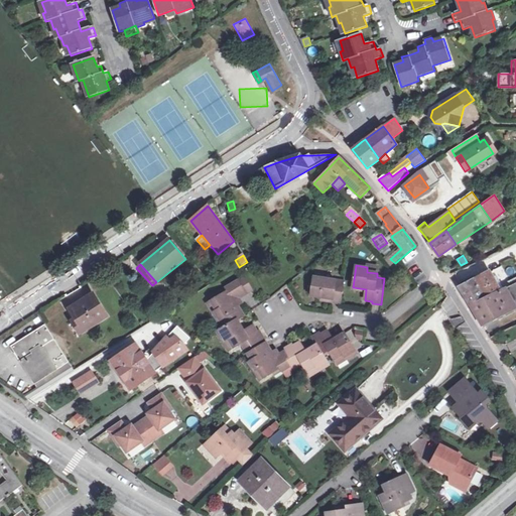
[(485,297),(500,290),(495,280),(490,271),(474,279),(485,297)]
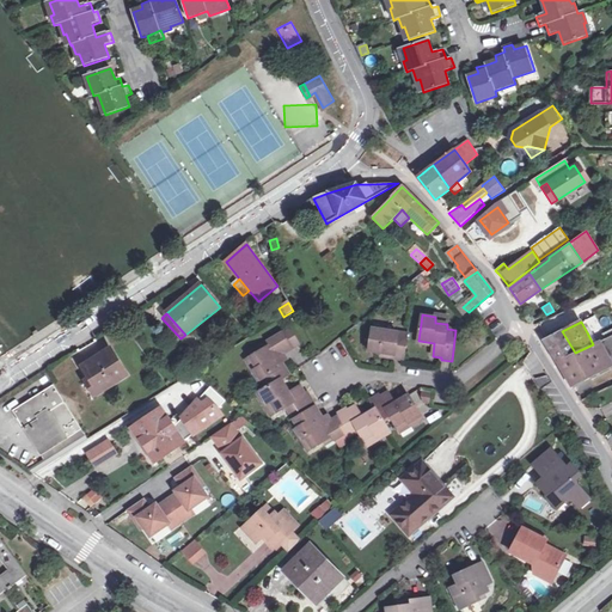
[(392,359),(404,360),(408,334),(373,329),(369,352),(392,355),(392,359)]
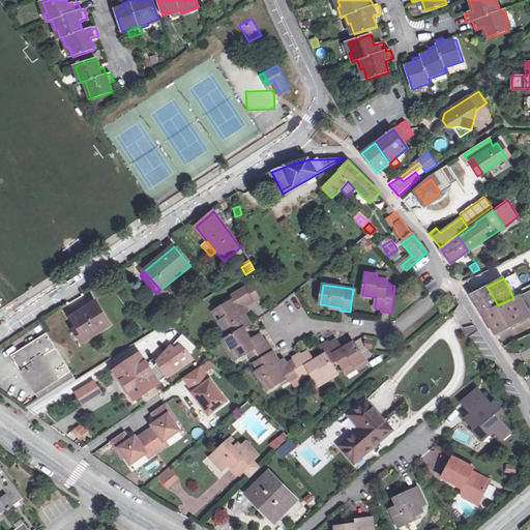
[(498,305),(487,287),(472,294),(482,313),(498,305)]
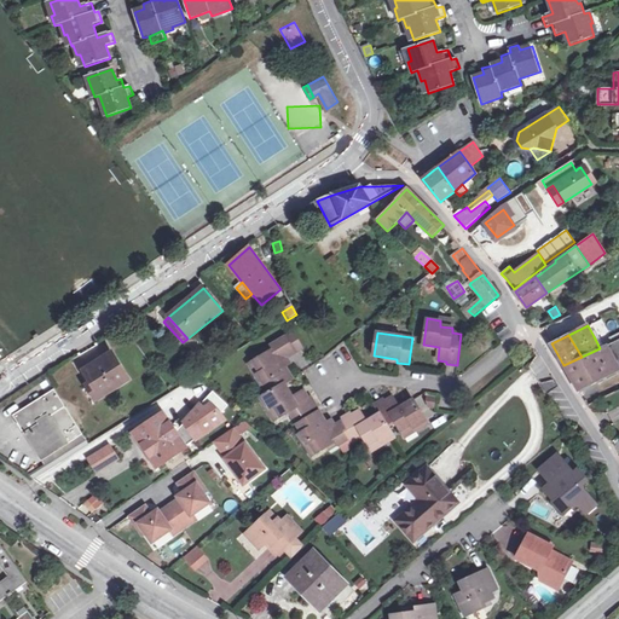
[(600,348),(605,346),(599,335),(594,336),(600,348)]
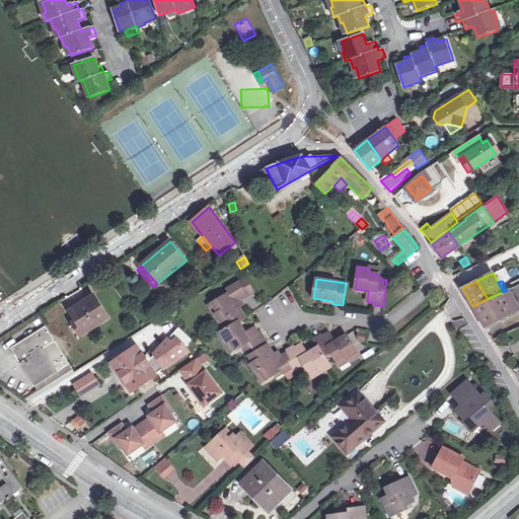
[(245,317),(240,308),(237,302),(241,300),(248,295),(240,283),(228,290),(230,293),(214,303),(219,312),(217,314),(221,322),(222,321),(227,328),(239,321),(245,317)]
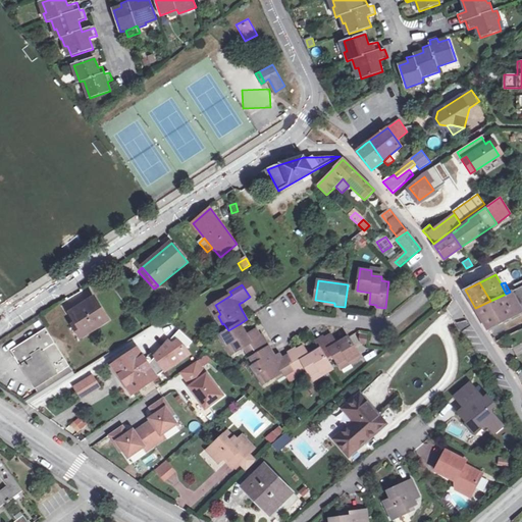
[(91,285),(65,303),(70,311),(96,294),(91,285)]
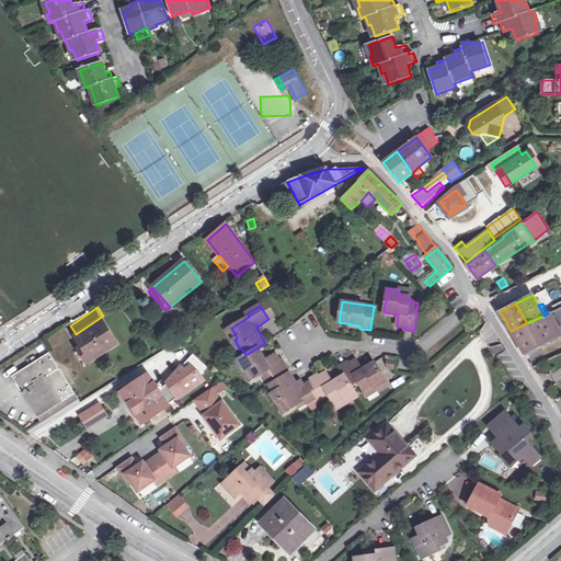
[(527,323),(511,331),(524,352),(560,332),(560,307),(554,310),(548,313),(544,316),(527,323)]
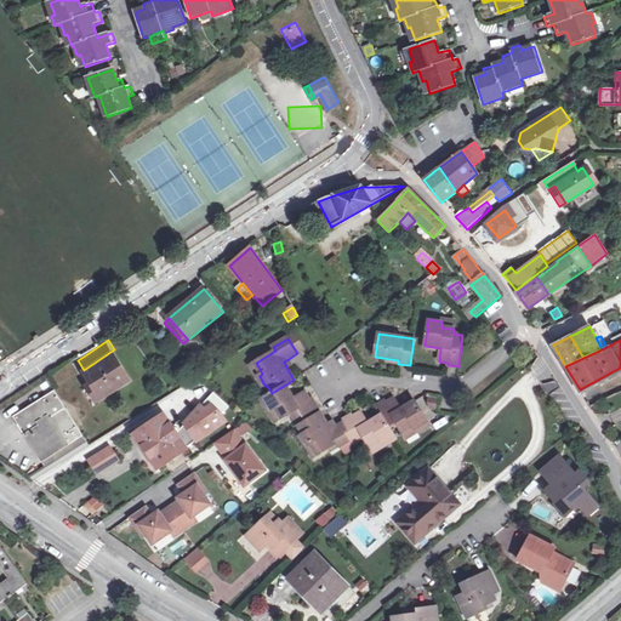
[(84,371),(92,385),(101,398),(129,381),(112,354),(84,371)]
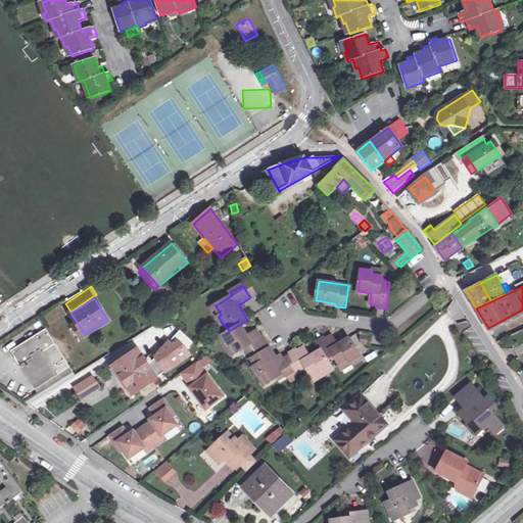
[(85,335),(78,324),(73,326),(81,338),(85,335)]
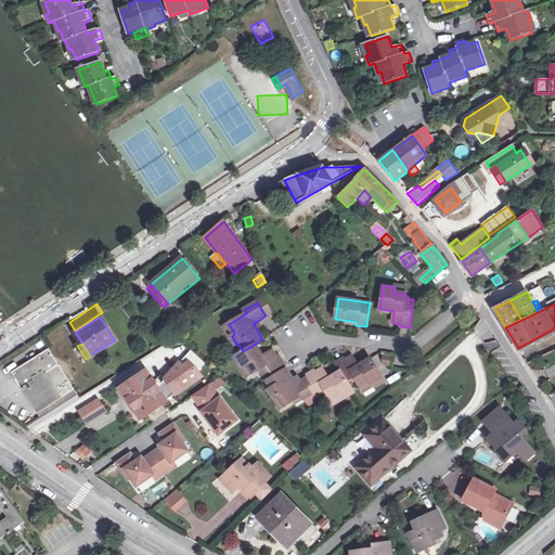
[(233,358),(240,368),(245,364),(250,374),(259,369),(263,376),(283,363),(279,357),(278,357),(273,350),(263,356),(256,344),(243,351),(233,358)]
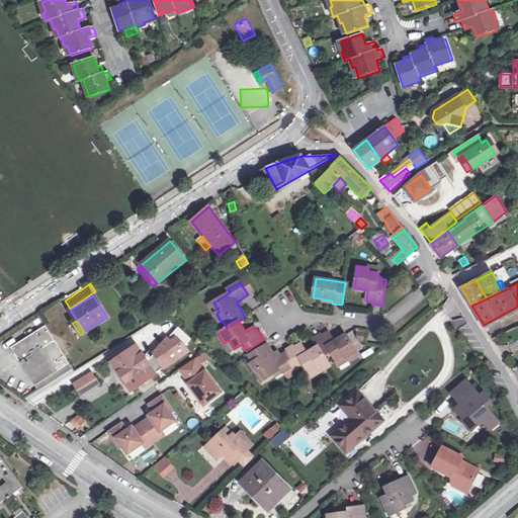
[(11,348),(35,385),(69,364),(46,327),(11,348)]
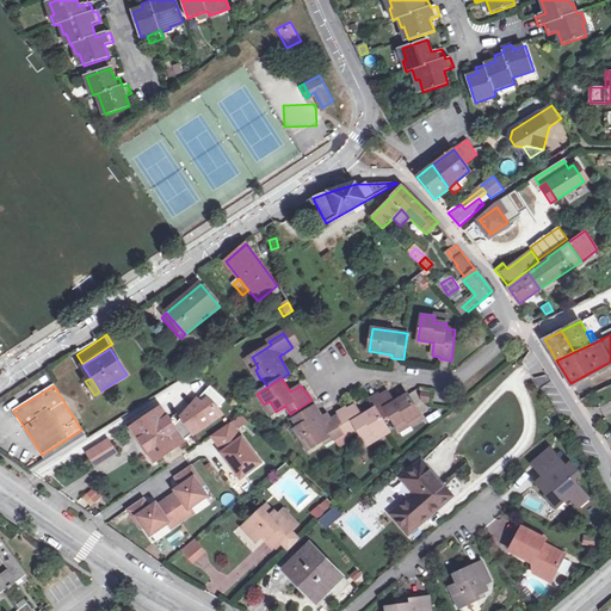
[(198,401),(181,418),(193,434),(222,414),(217,408),(227,401),(214,389),(205,397),(208,400),(203,403),(201,403),(198,401)]
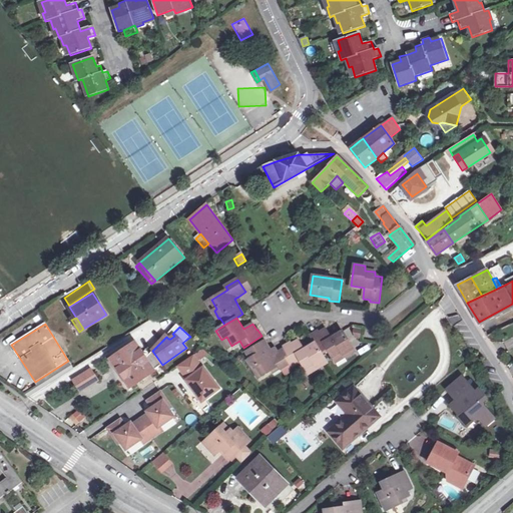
[(360,339),(361,335),(362,330),(358,329),(354,328),(352,338),(360,339)]
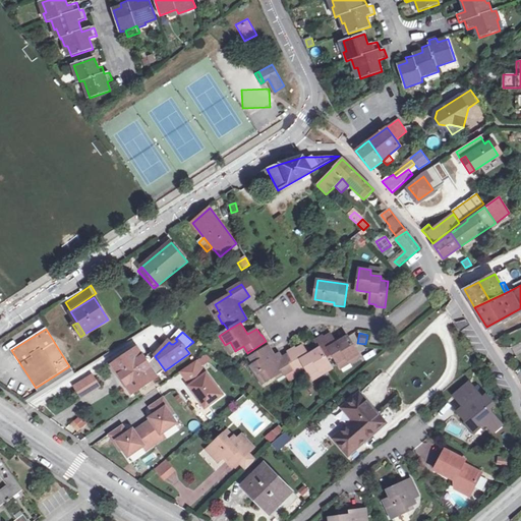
[(320,348),(327,358),(334,355),(338,362),(347,357),(350,362),(360,356),(348,337),(336,343),(331,334),(324,338),(323,337),(315,341),(320,348)]
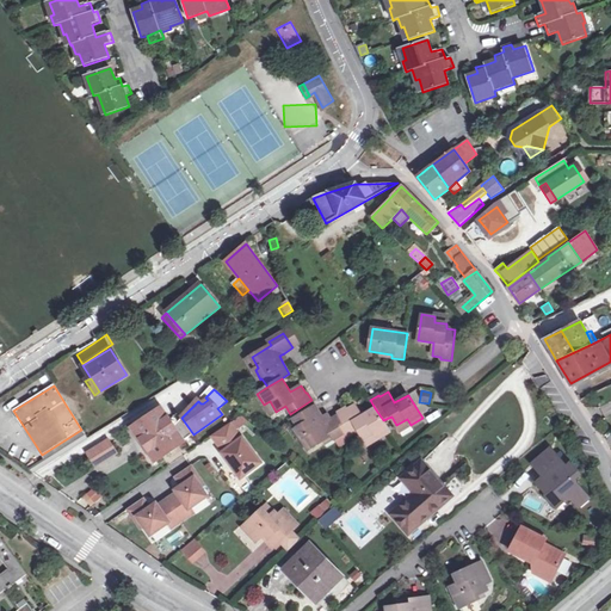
[(270,401),(264,405),(270,415),(276,412),(270,401)]
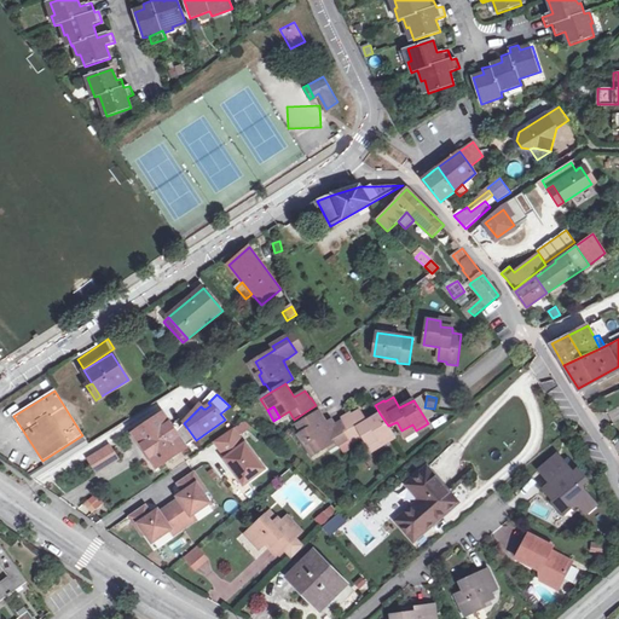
[(317,453),(328,447),(336,443),(340,446),(353,437),(343,420),(336,424),(330,428),(327,423),(319,411),(296,426),(302,433),(300,434),(307,444),(310,443),(317,453)]
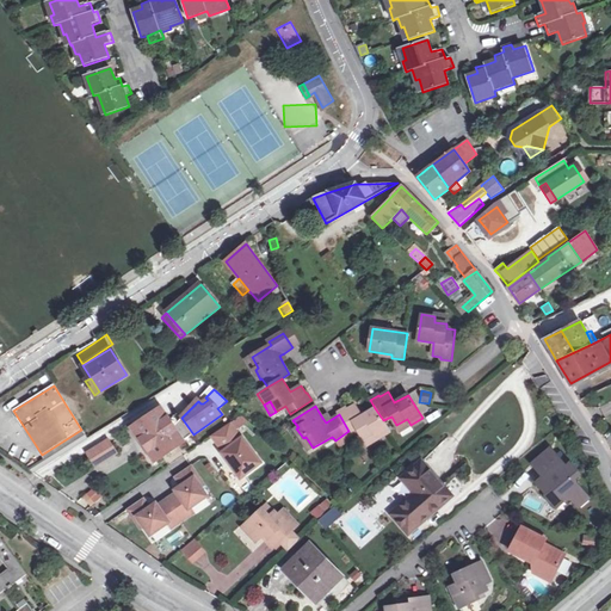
[(358,431),(364,440),(374,434),(378,439),(390,433),(383,420),(375,408),(362,415),(355,406),(347,409),(346,408),(338,413),(339,414),(349,431),(352,436),(358,431)]
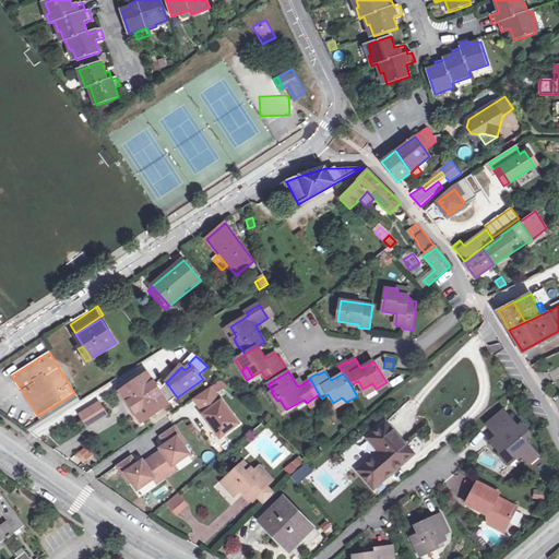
[(122,392),(142,421),(166,404),(158,392),(146,376),(122,392)]
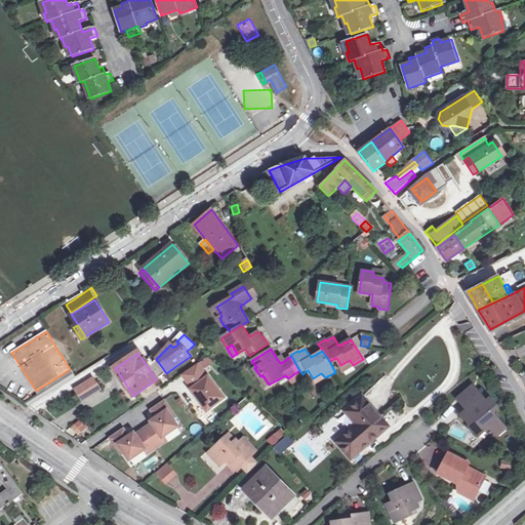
[(156,359),(149,368),(156,379),(166,373),(156,359)]
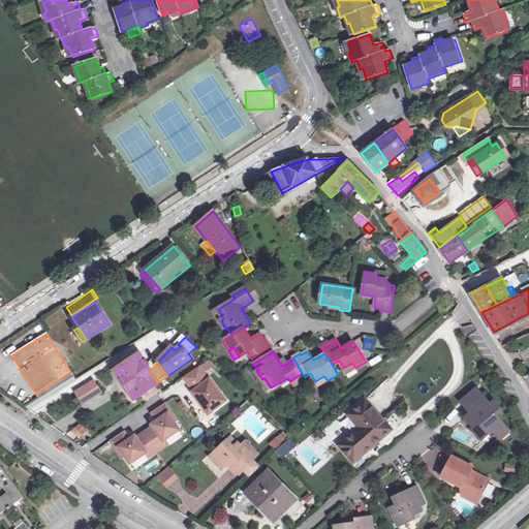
[(352,363),(343,368),(346,373),(355,368),(352,363)]
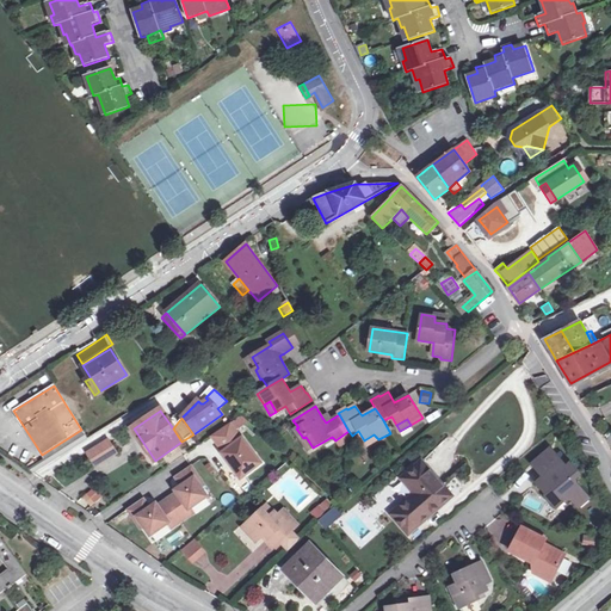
[(213,437),(224,454),(242,439),(232,424),(213,437)]
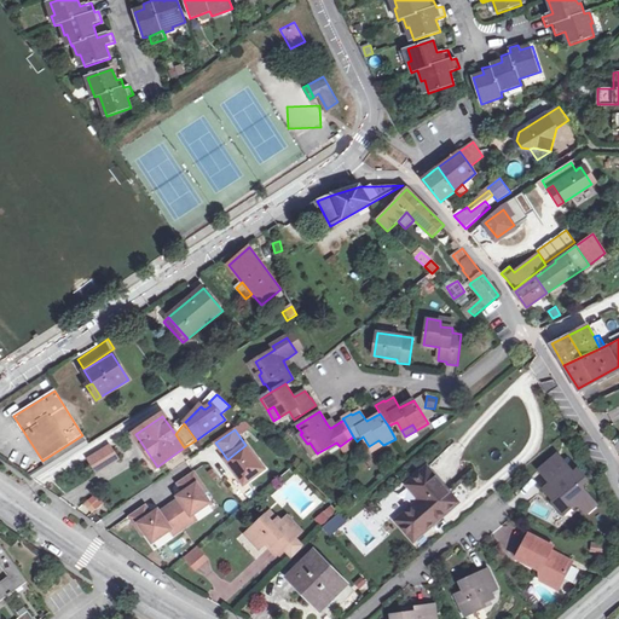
[(82,435),(42,461),(45,466),(32,474),(35,480),(90,446),(82,435)]
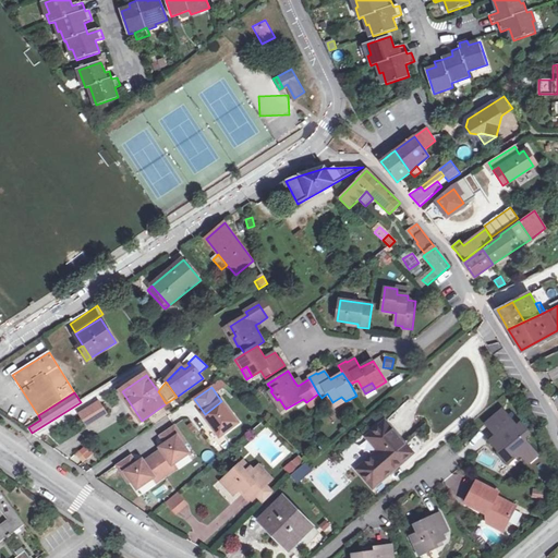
[(341,397),(332,402),(336,408),(346,401),(341,397)]
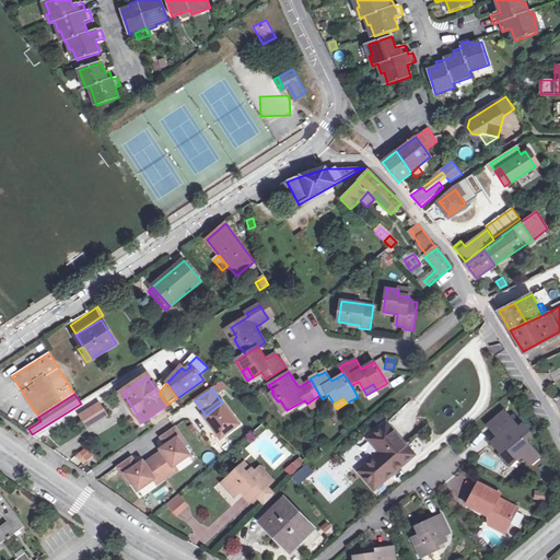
[(206,416),(216,429),(214,430),(221,439),(238,426),(222,403),(206,416)]
